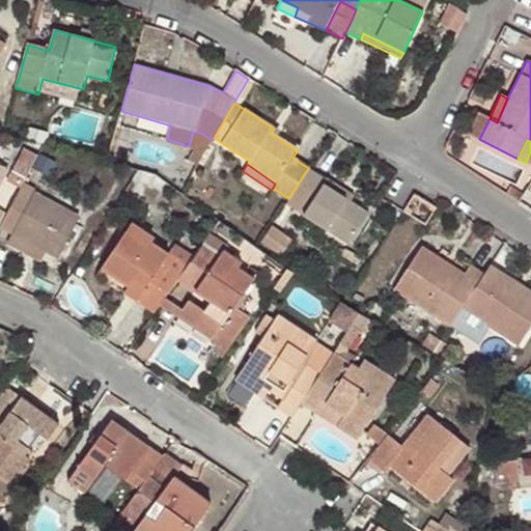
[(0,227),(1,226),(6,216),(0,212),(0,189),(9,172),(0,167),(0,227)]
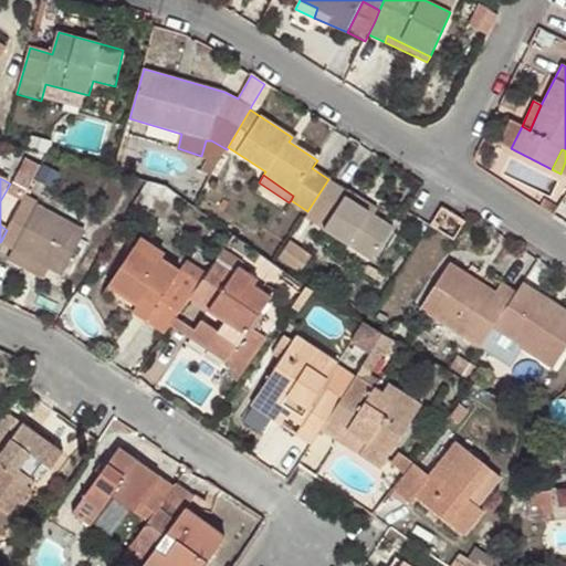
[(348,191),(328,179),(307,211),(304,218),(371,261),(392,228),(375,216),(345,198),(348,191)]
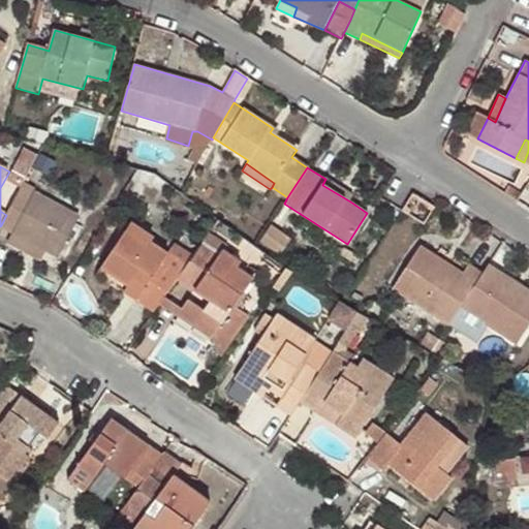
[(353,196),(325,179),(322,185),(350,201),(353,196)]
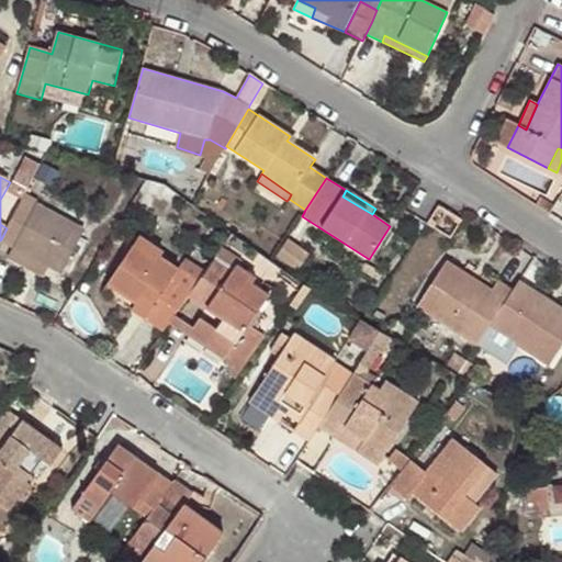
[(86,233),(23,199),(7,228),(1,239),(63,272),(86,233)]
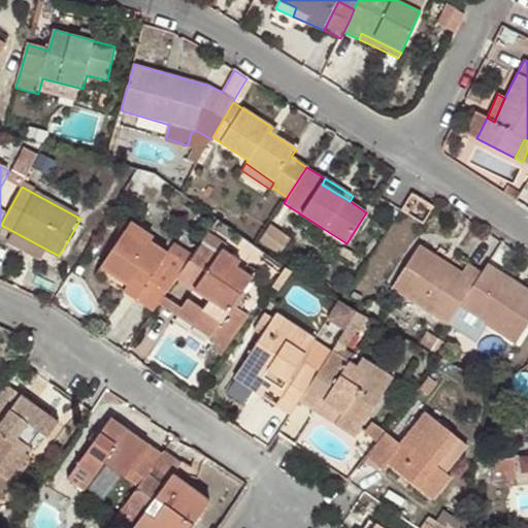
[(411,194),(400,211),(423,226),(434,206),(411,194)]
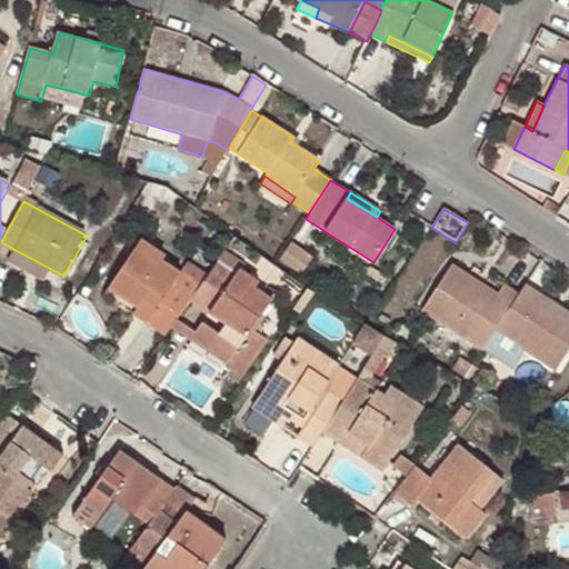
[(147,321),(166,332),(171,323),(177,317),(191,296),(192,293),(175,281),(182,270),(163,257),(166,255),(141,238),(109,287),(139,308),(145,299),(156,308),(147,321)]
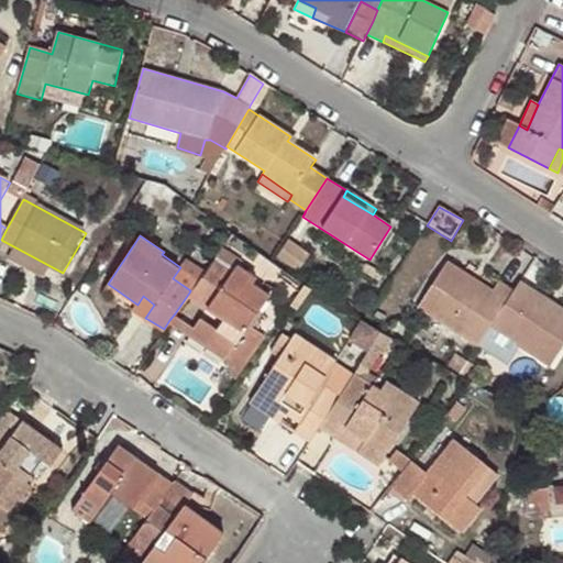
[(288,239),(277,256),(300,272),(310,255),(288,239)]
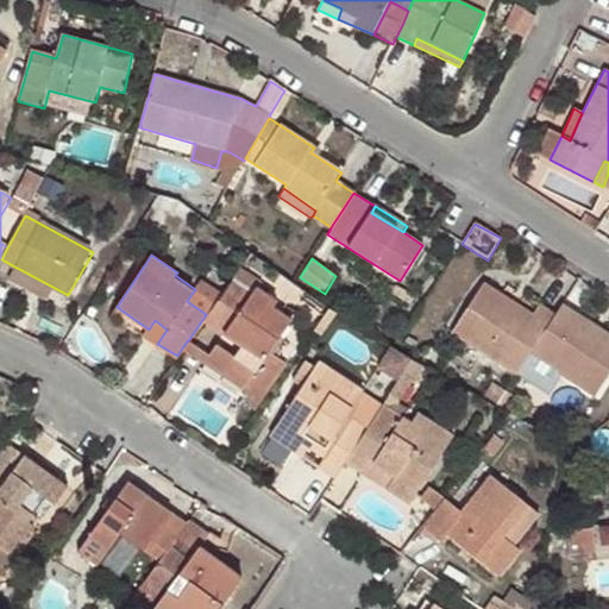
[(252,289),(233,276),(214,303),(206,314),(205,316),(224,331),(231,324),(249,336),(243,343),(234,353),(217,343),(208,352),(203,360),(224,374),(231,364),(250,377),(292,316),(275,303),(278,299),(257,284),(252,289)]
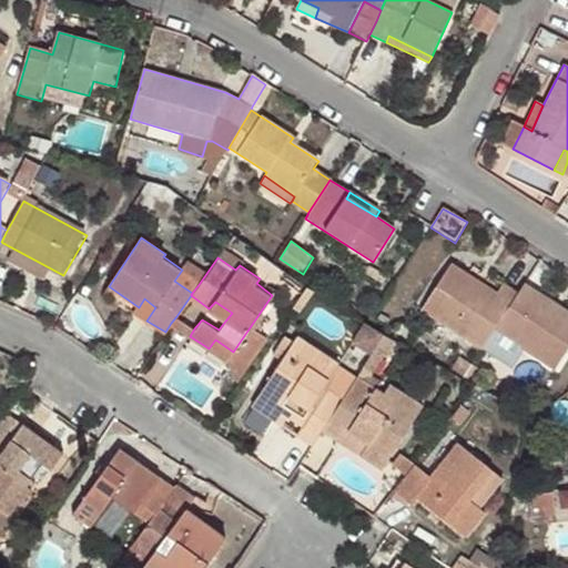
[(422,311),(482,350),(494,331),(517,294),(501,284),(496,293),(494,298),(475,286),(478,281),(452,264),(422,311)]
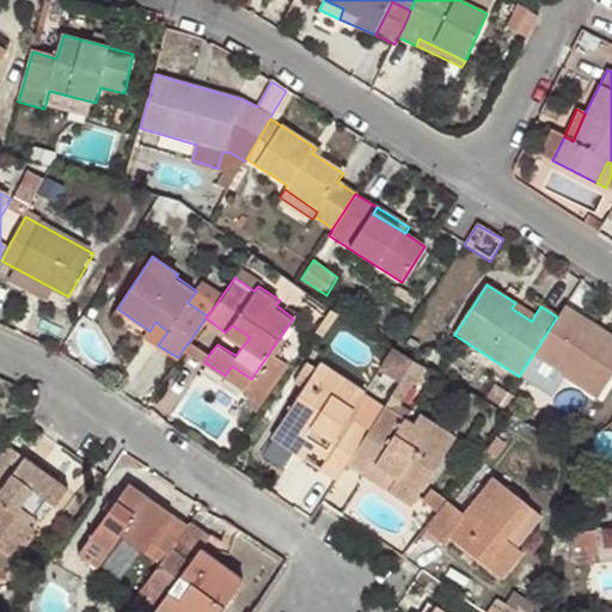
[(207,316),(215,305),(196,291),(188,303),(207,316)]
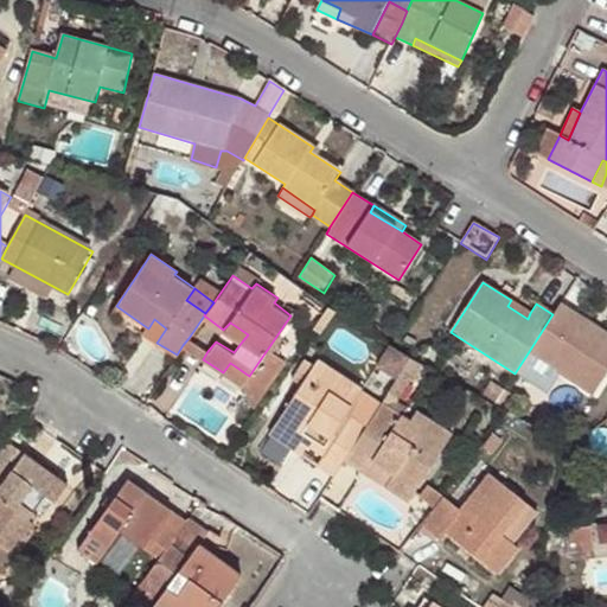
[(530,313),(511,300),(508,306),(528,319),(530,313)]
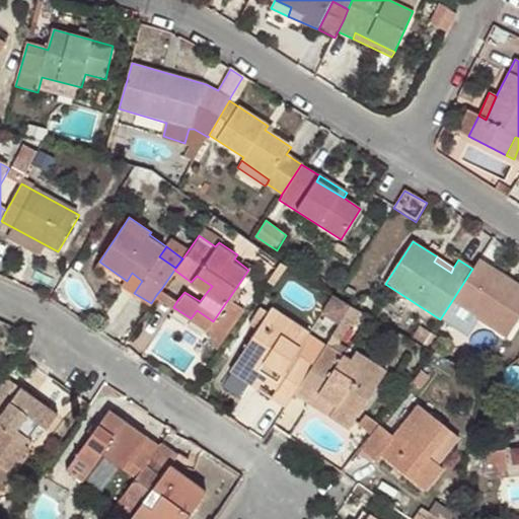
[(495,270),(478,260),(472,269),(451,302),(508,338),(518,318),(518,286),(514,283),(511,288),(492,276),(495,270)]
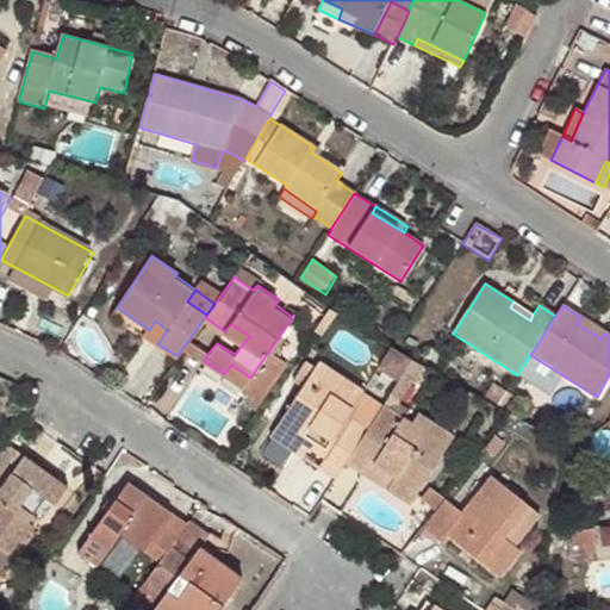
[(604,332),(582,317),(578,324),(601,338),(604,332)]
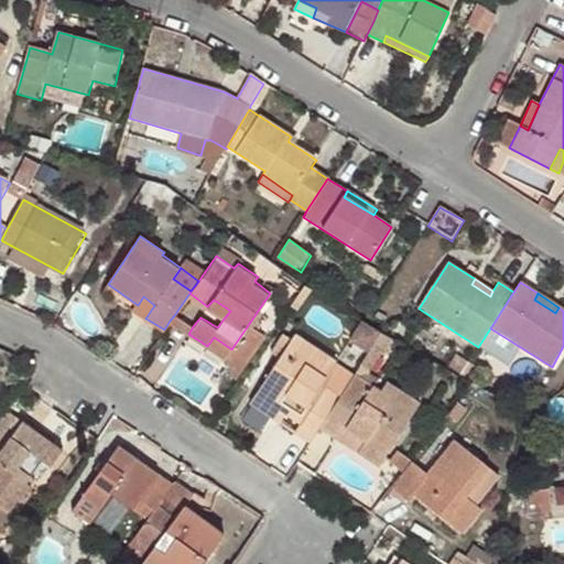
[(134,311),(145,318),(154,305),(143,296),(138,305),(134,311)]
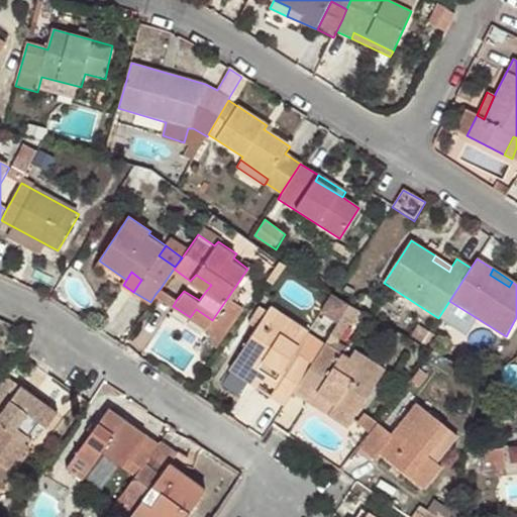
[(196,275),(190,281),(206,291),(211,285),(196,275)]
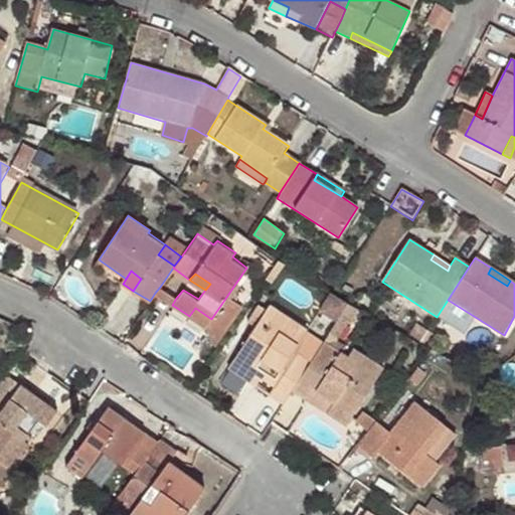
[(160,287),(155,293),(172,305),(176,298),(160,287)]
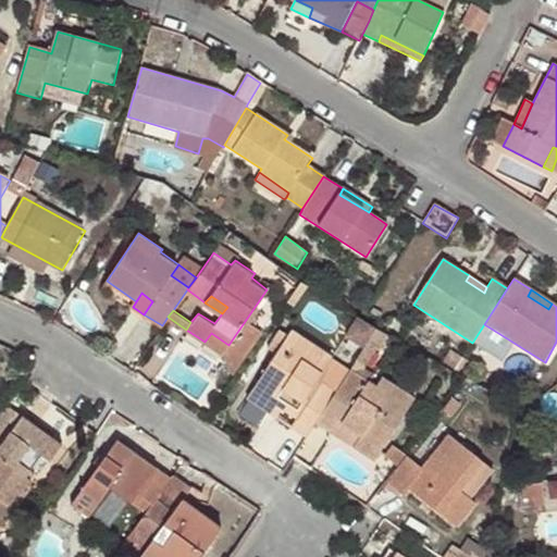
[(223,354),(229,345),(211,333),(205,342),(223,354)]
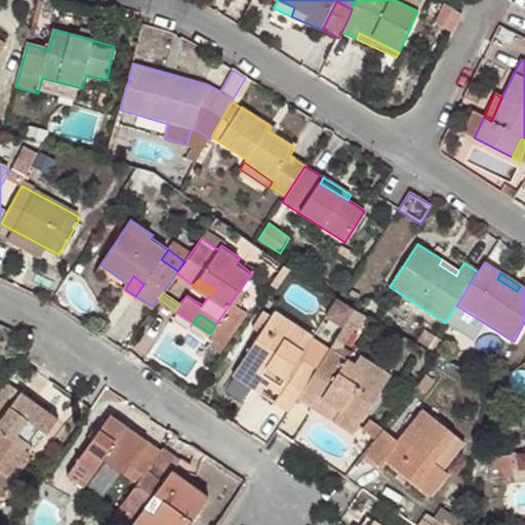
[(274,401),(288,410),(296,398),(297,397),(316,368),(298,357),(311,336),(274,314),(240,365),(280,392),(274,401)]
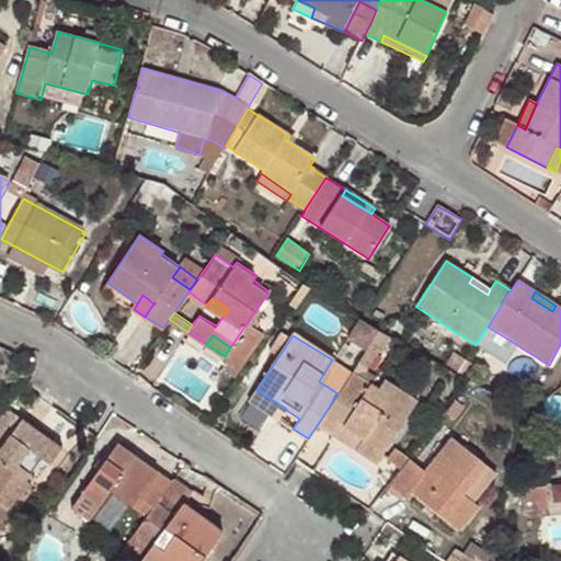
[(503,364),(512,351),(494,350),(492,356),(503,364)]
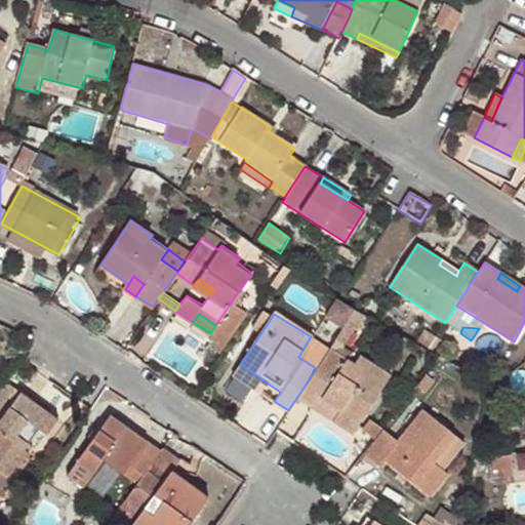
[(423,330),(416,342),(429,349),(436,337),(423,330)]
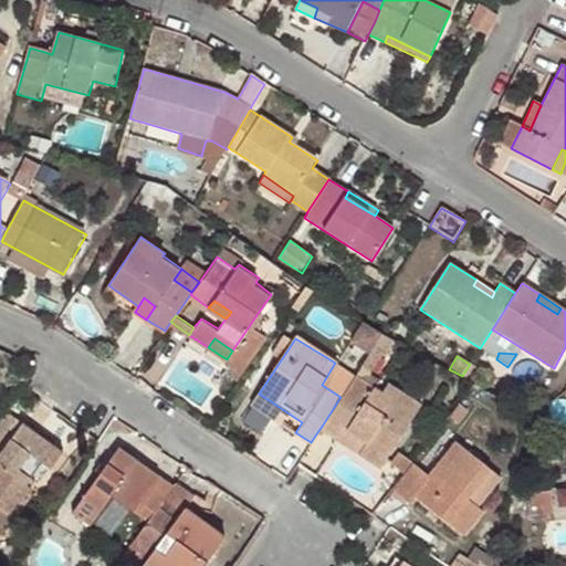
[(480,371),(470,364),(462,376),(474,383),(475,383),(480,371)]
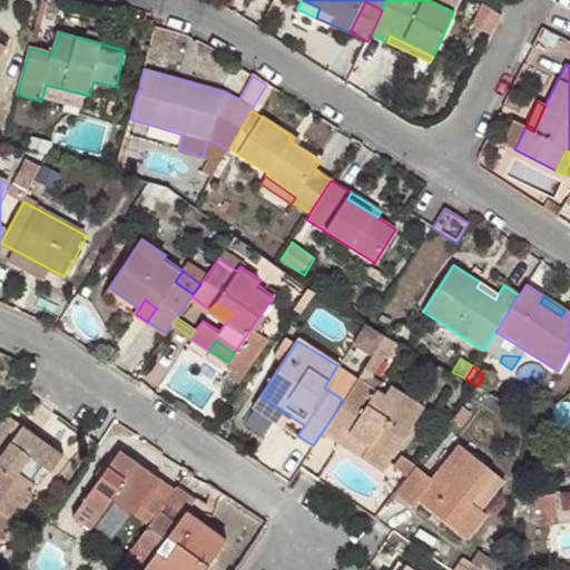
[(386,393),(357,376),(343,400),(323,431),(336,441),(343,431),(367,446),(361,457),(383,471),(424,408),(392,385),(386,393)]
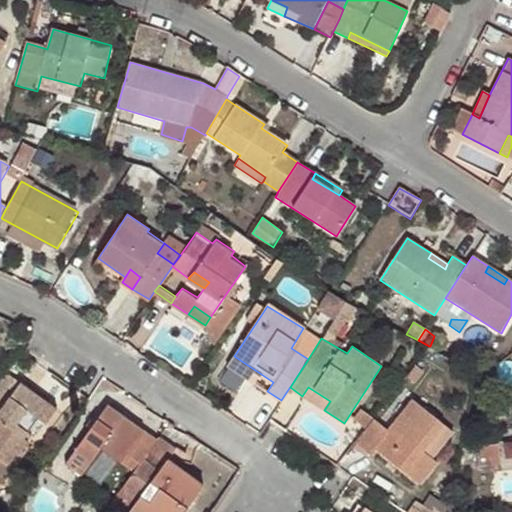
[(229,365),(267,391),(273,382),(234,356),(229,365)]
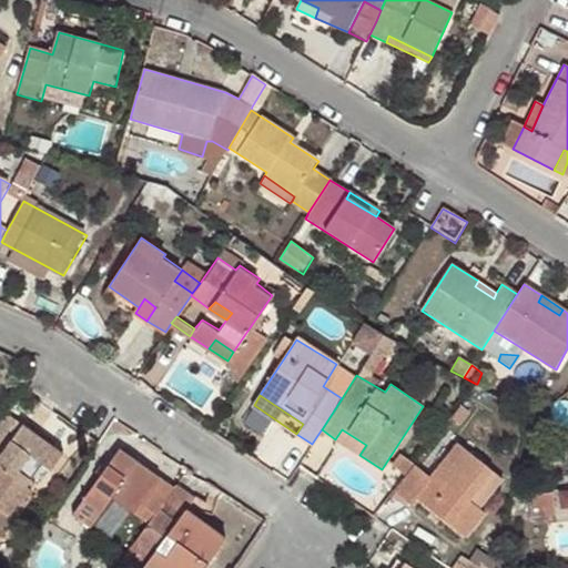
[(514,406),(526,414),(540,408),(519,396),(514,406)]
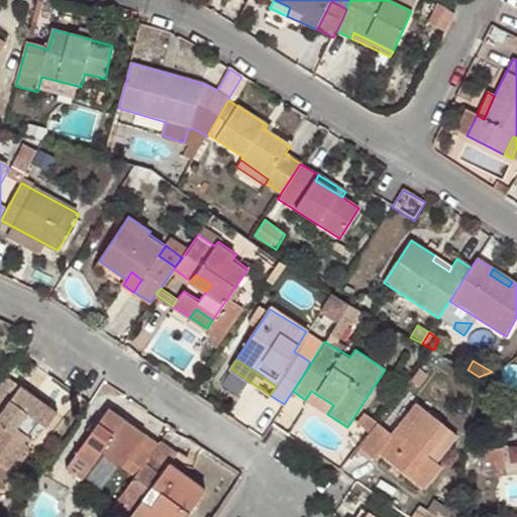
[(56,412),(20,387),(0,414),(0,463),(12,474),(28,451),(29,447),(28,442),(24,439),(38,422),(44,427),(56,412)]
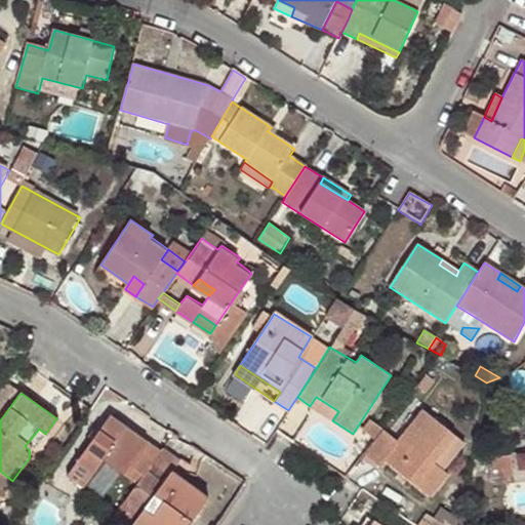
[(310,406),(332,420),(338,411),(316,397),(310,406)]
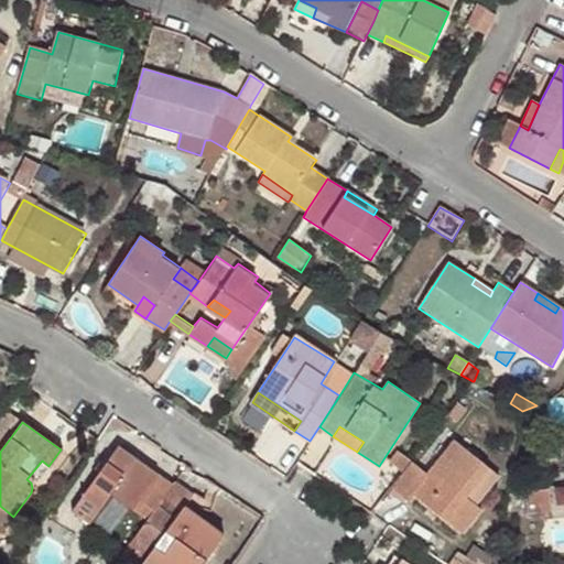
[(411,459),(390,486),(408,500),(414,494),(462,531),(480,506),(474,501),(465,495),(473,487),(487,465),(454,437),(426,472),(411,459)]
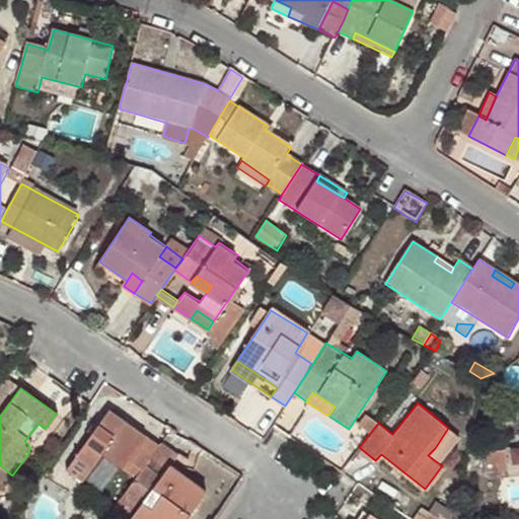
[(133,480),(158,445),(107,410),(61,472),(78,484),(97,456),(133,480)]
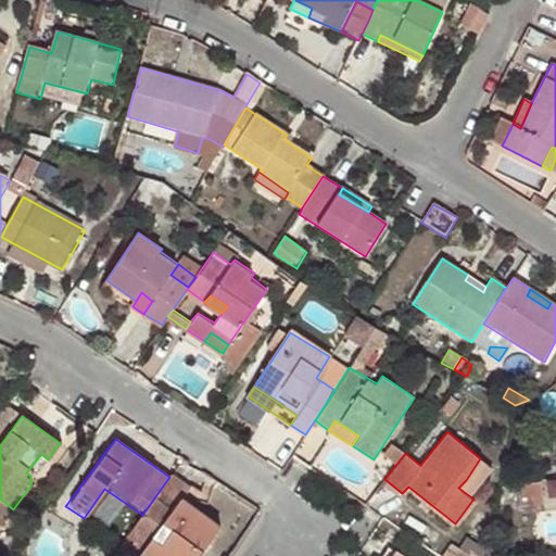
[(190,489),(171,476),(169,477),(142,515),(134,527),(152,542),(142,554),(144,555),(198,555),(219,527),(181,500),(190,489)]
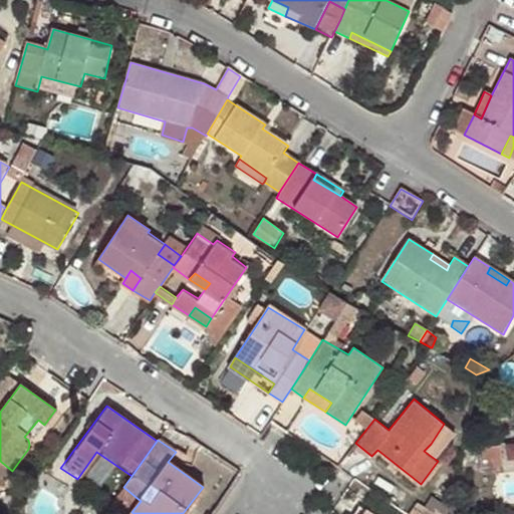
[(424,451),(432,457),(438,449),(431,444),(424,451)]
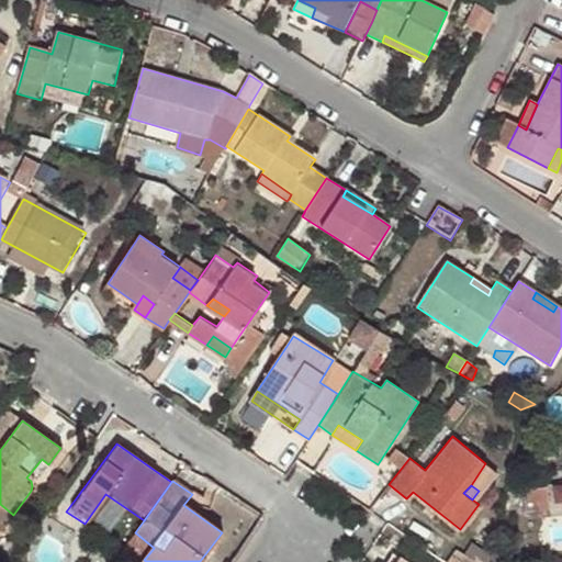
[(550,512),(546,489),(523,491),(524,506),(537,505),(538,514),(550,512)]
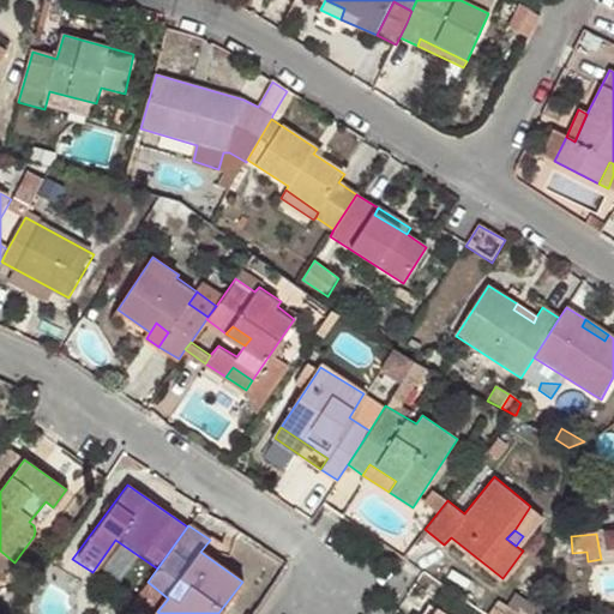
[(486,612),(489,613),(533,613),(536,603),(516,589),(507,601),(498,593),(486,612)]
